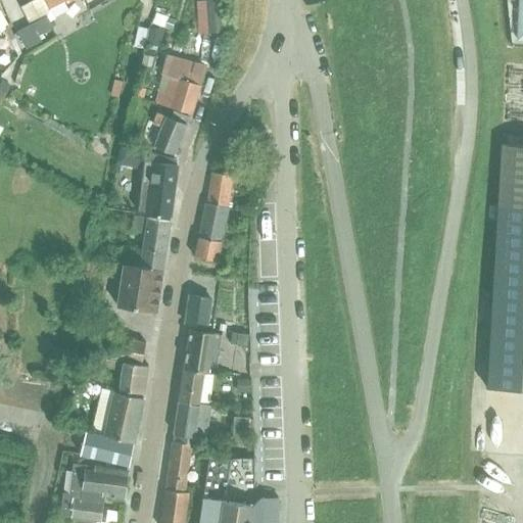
[(45,0),(50,9),(65,1),(66,0),(45,0)]
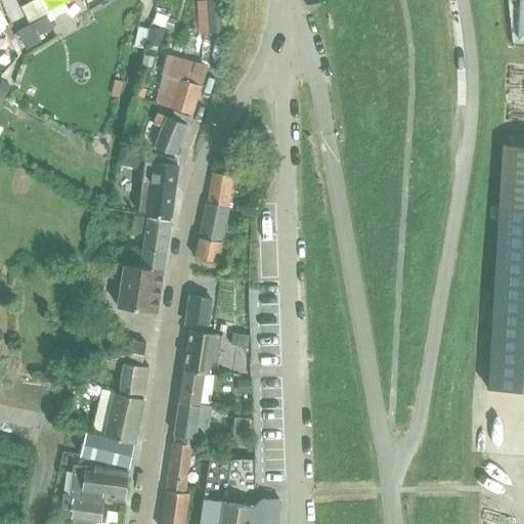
[(221,0),(207,0),(210,32),(224,30),(221,0)]
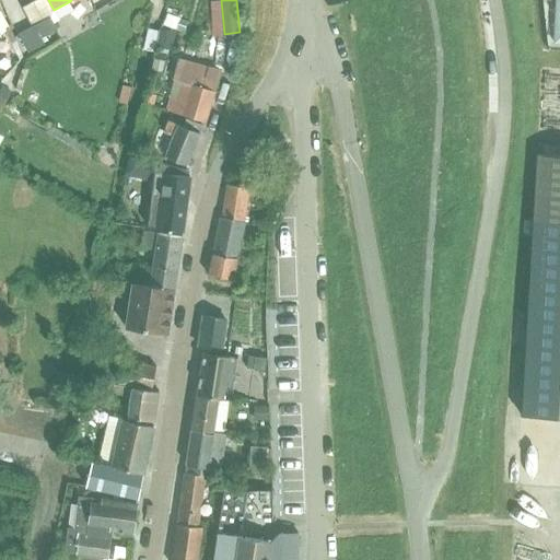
[(32,26),(19,34),(28,51),(44,44),(42,38),(58,30),(50,16),(32,26)]
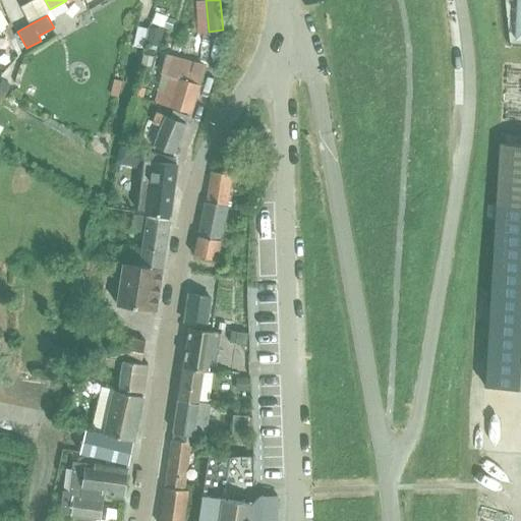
[(157,15),(153,25),(164,29),(167,19),(167,18),(157,15)]
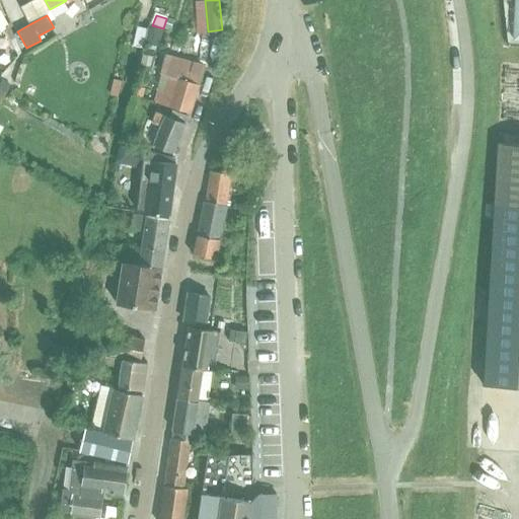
[(166,19),(163,28),(170,31),(173,21),(166,19)]
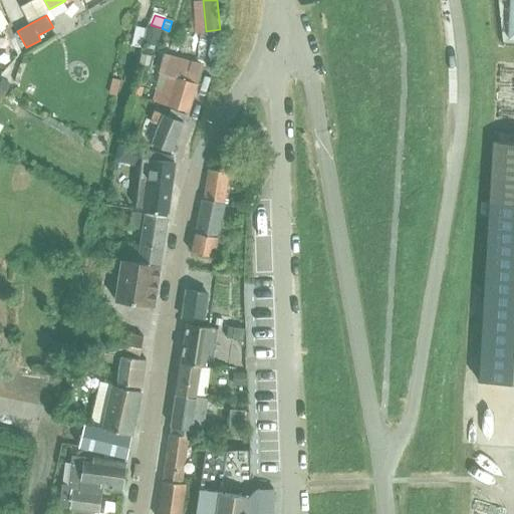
[(146,31),(143,42),(157,45),(160,30),(147,26),(146,31)]
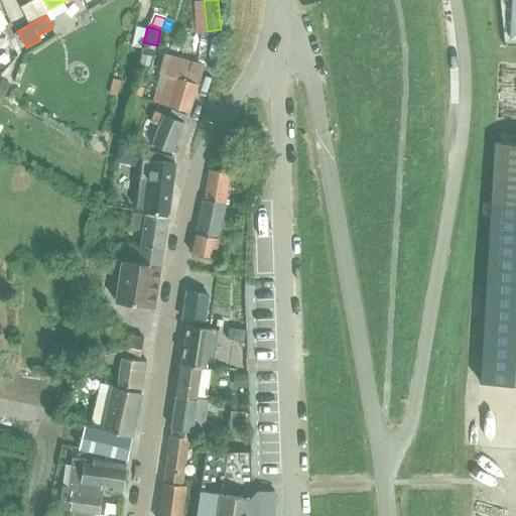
[(146,31),(136,29),(132,46),(141,49),(143,42),(146,31)]
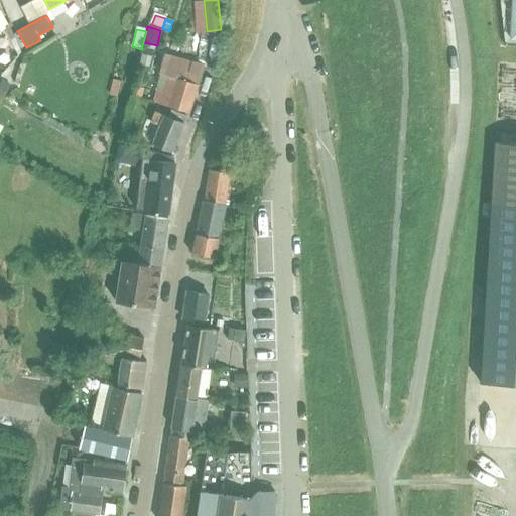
[(141,54),(137,69),(150,72),(153,57),(141,54)]
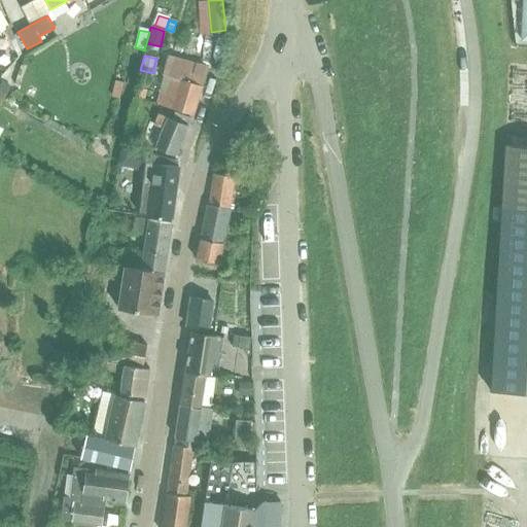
[(181,79),(176,96),(166,93),(162,104),(191,114),(206,71),(170,59),(165,74),(181,79)]
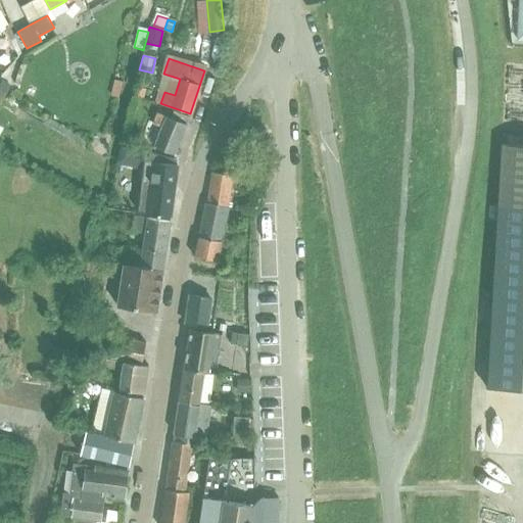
[(2,81),(0,84),(0,99),(9,86),(2,81)]
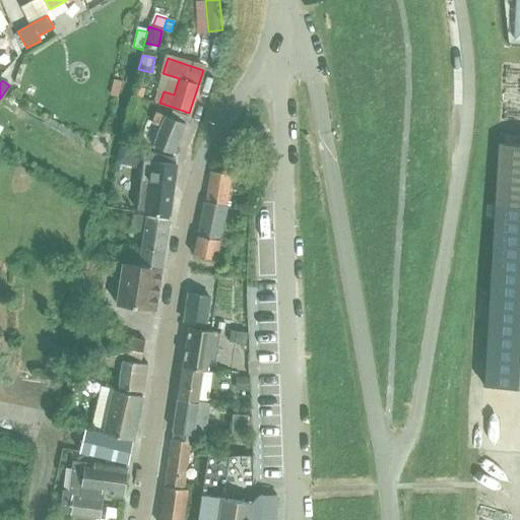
[(134,85),(132,92),(142,96),(145,88),(134,85)]
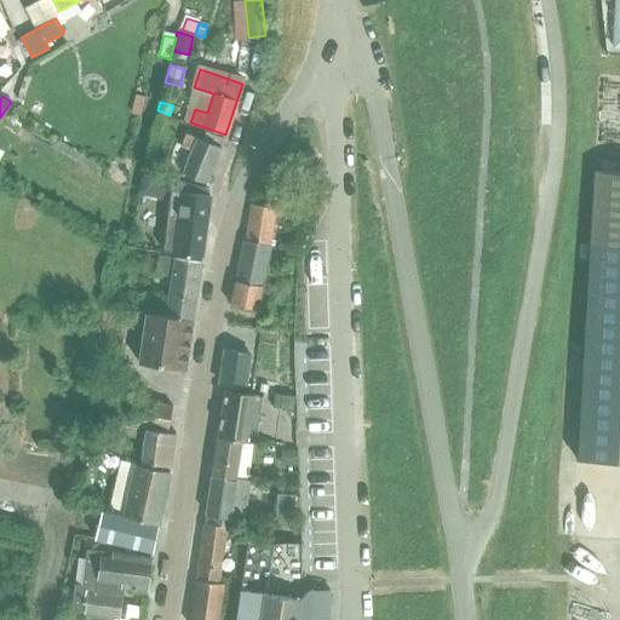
[(207,131),(204,139),(188,133),(182,147),(193,150),(183,174),(207,184),(222,148),(222,147),(225,138),(207,131)]
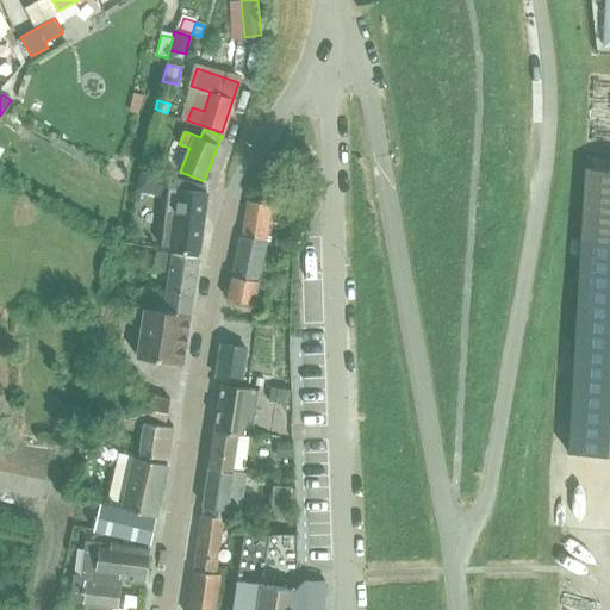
[(117,163),(107,165),(107,174),(118,173),(117,163)]
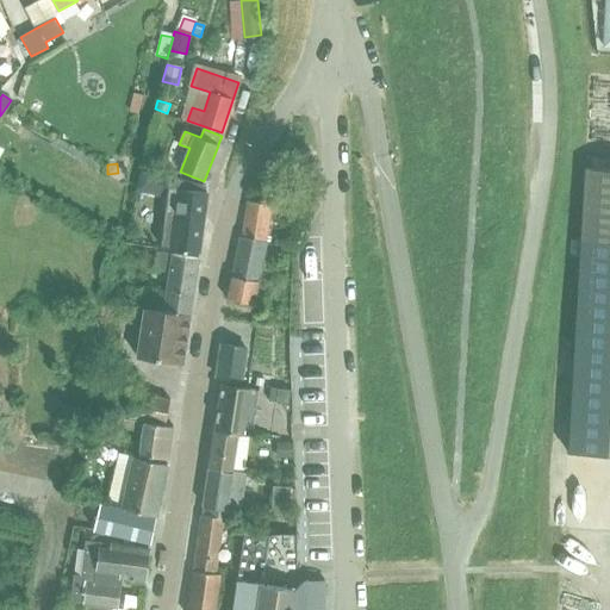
[(137,188),(137,190),(167,197),(161,247),(161,248),(173,250),(200,253),(205,216),(205,215),(207,197),(207,192),(206,192),(206,186),(205,185),(169,176),(169,178),(141,170),(138,184),(137,188)]
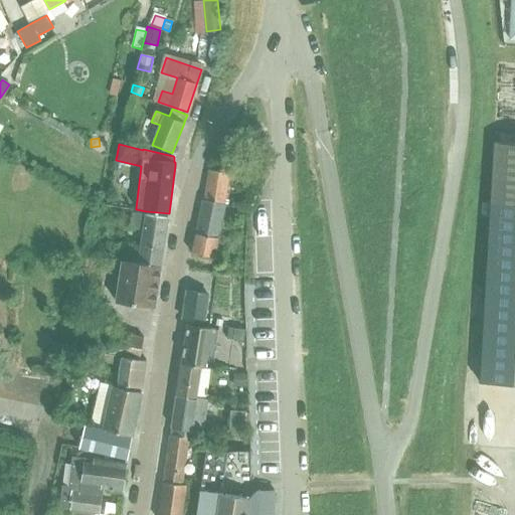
[(490,202),(479,381),(514,383),(514,144),(493,144),(490,202)]
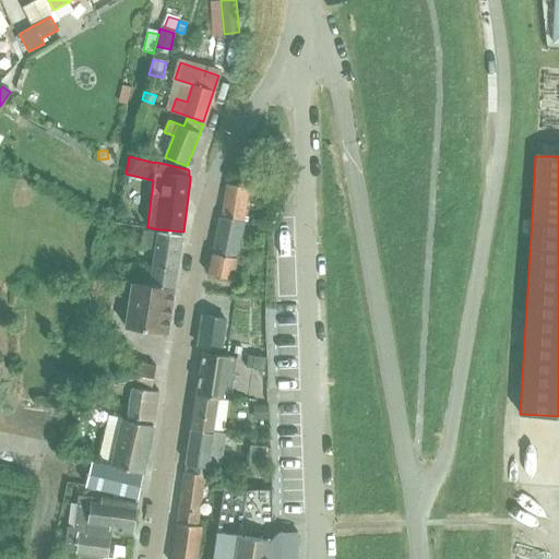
[(213,253),(209,274),(233,278),(237,259),(237,258),(245,223),(245,222),(244,222),(249,188),(228,183),(223,216),(221,216),(221,217),(213,253)]
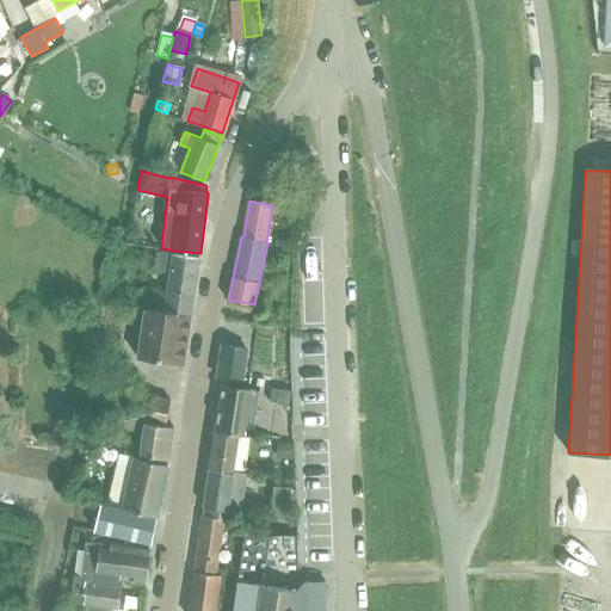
[(158,309),(191,315),(199,258),(158,251),(154,270),(170,272),(167,290),(160,289),(158,309)]
